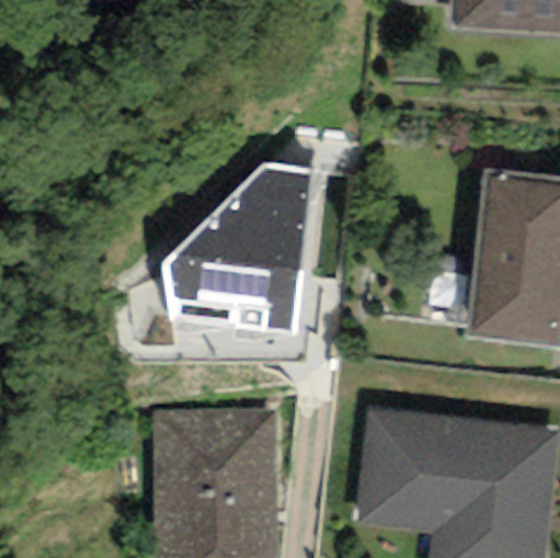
[(448,0),(447,30),(559,36),(559,0),(448,0)]
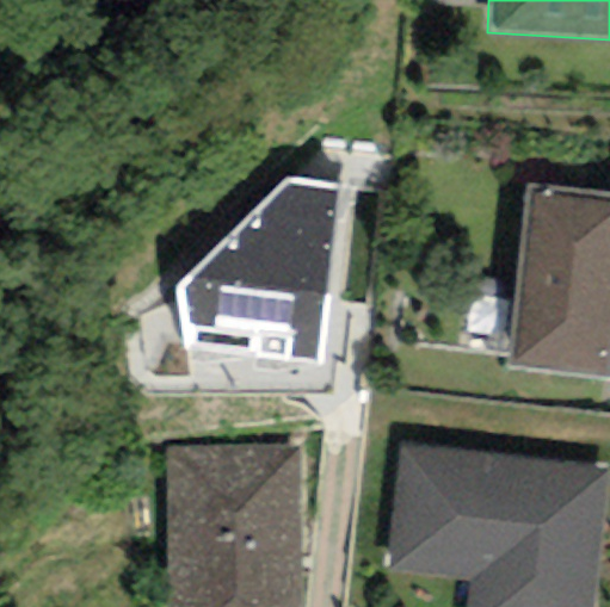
[(322,364),(338,183),(288,174),(176,286),(183,348),(322,364)]
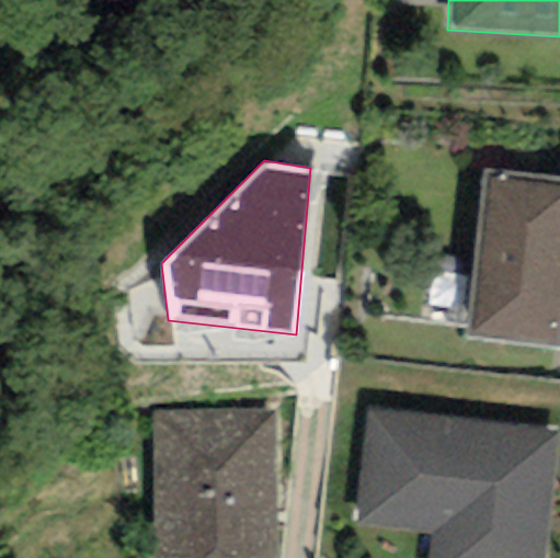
[(559,175),(484,167),(464,337),(559,348),(559,175)]
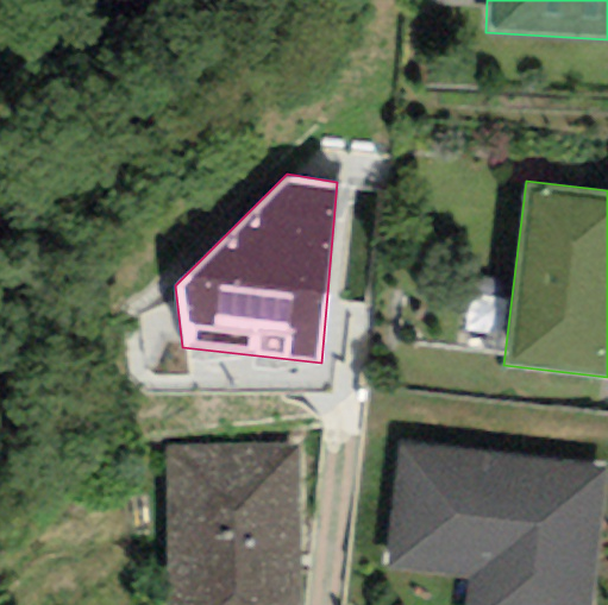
[(468,577),(464,604),(590,604),(607,473),(607,464),(400,438),(384,567),(468,577)]
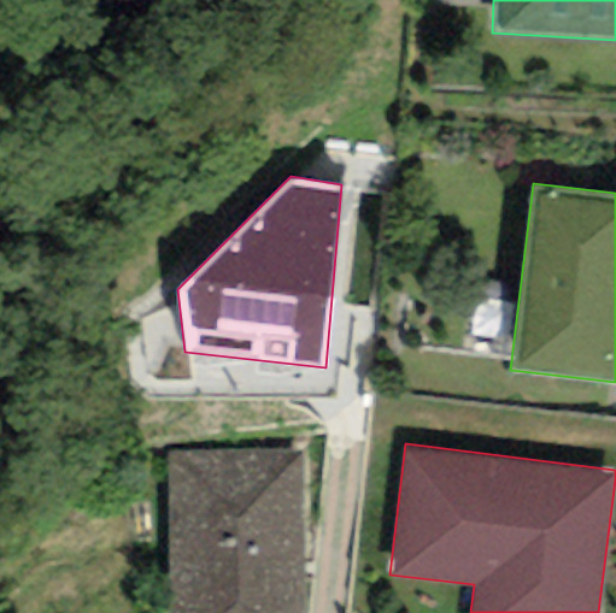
[(304,612),(303,449),(169,451),(170,612),(304,612)]
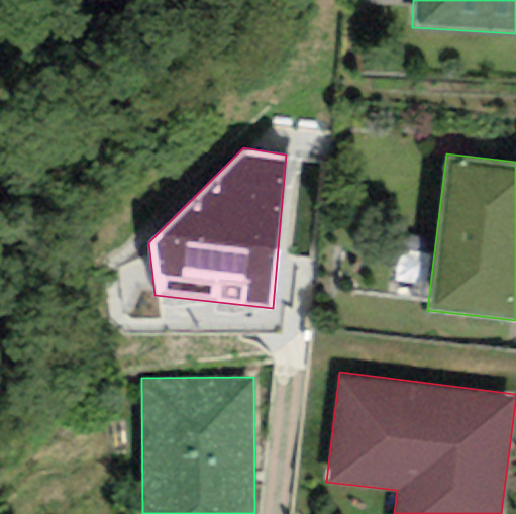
All buildings are outlined.
